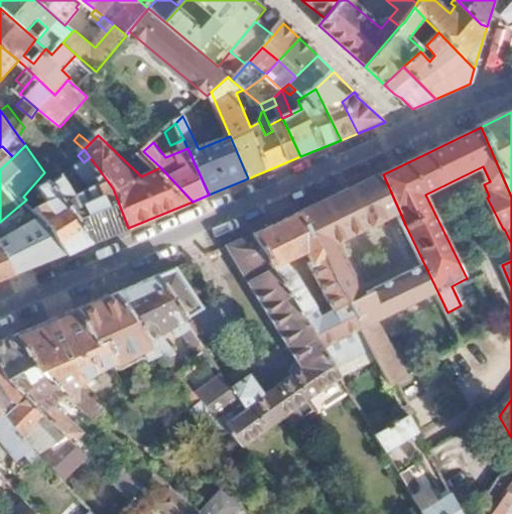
[(64,177),(54,185),(96,242),(128,228),(113,188),(90,157),(84,162),(77,167),(91,188),(79,197),(64,177)]
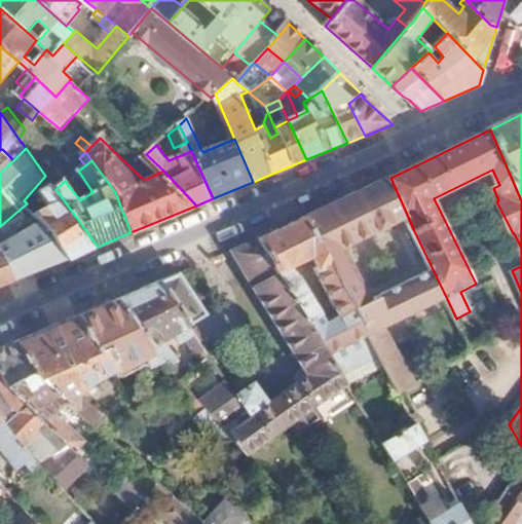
[(47,224),(48,225),(69,258),(98,247),(56,189),(45,176),(38,184),(44,191),(42,193),(51,207),(39,217),(47,224)]
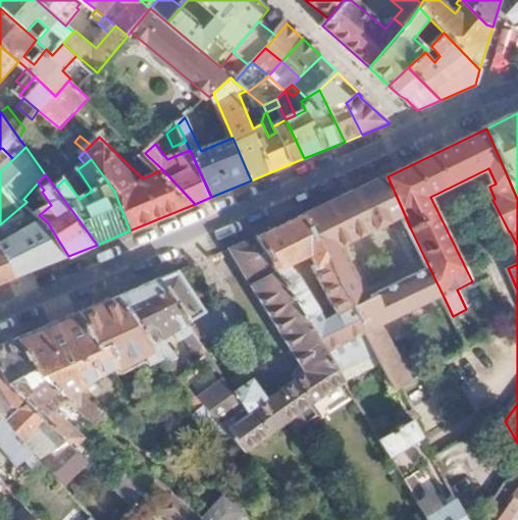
[(387,176),(305,217),(368,334),(374,346),(398,388),(413,380),(385,326),(444,297),(410,227),(400,232),(403,238),(398,241),(410,265),(404,269),(409,277),(370,297),(348,256),(343,246),(359,238),(405,215),(387,176)]
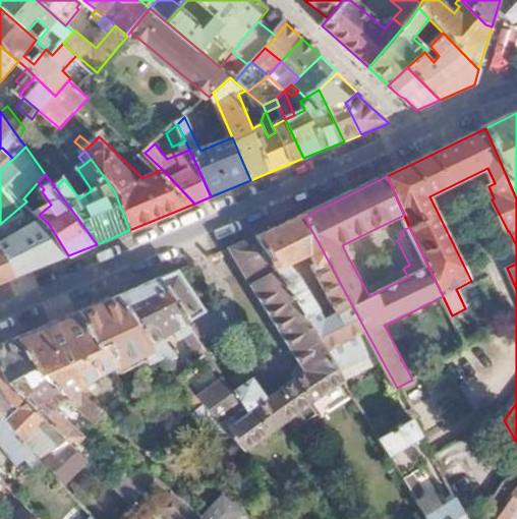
[(256,236),(330,354),(367,334),(304,217),(256,236)]
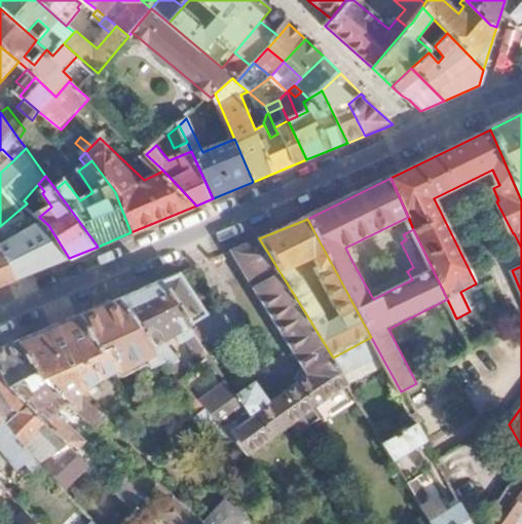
[(47,224),(1,250),(19,279),(69,258),(48,225),(47,224)]
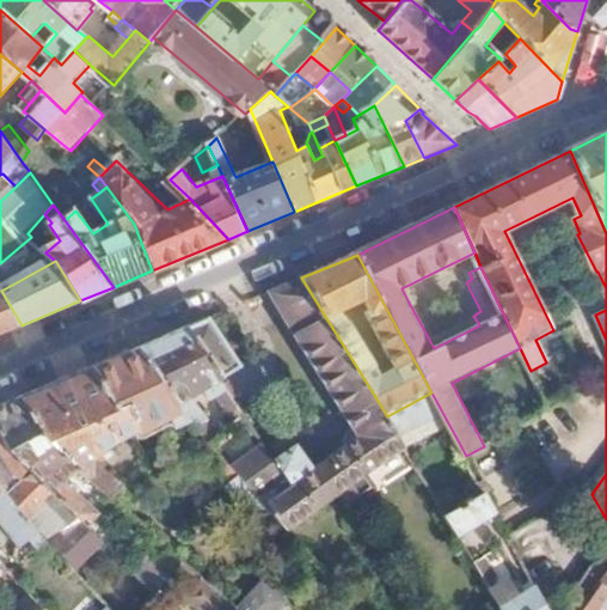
[(348,432),(345,440),(348,444),(314,467),(300,446),(277,461),(293,483),(283,492),(268,504),(274,510),(290,529),(341,496),(348,507),(359,500),(351,489),(409,451),(387,416),(301,278),(271,292),(355,427),(348,432)]
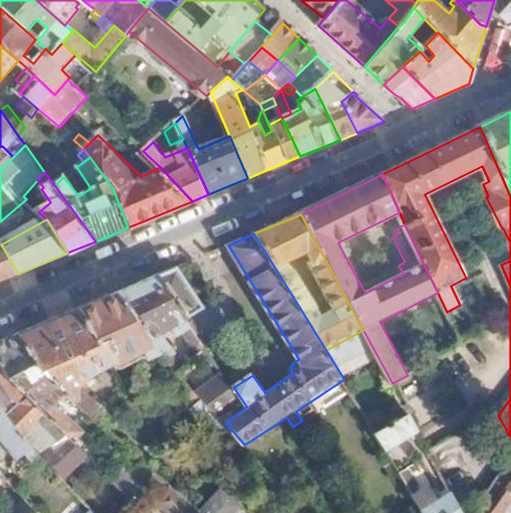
[(359,243),(354,234),(338,242),(343,252),(359,243)]
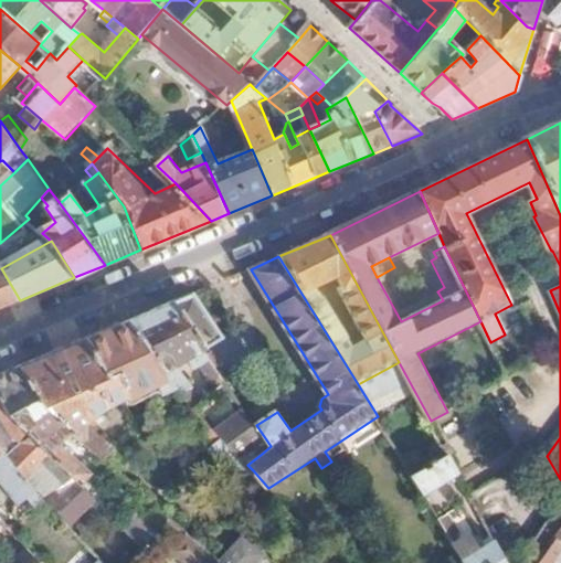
[(0,308),(20,300),(1,268),(0,267),(0,308)]
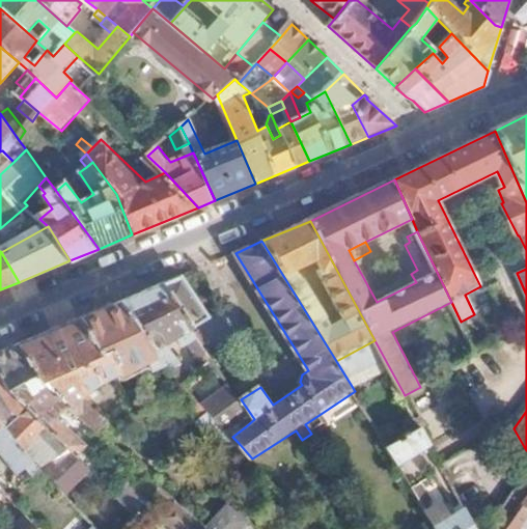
[(181,276),(161,284),(217,365),(220,369),(226,365),(197,324),(210,315),(181,276)]
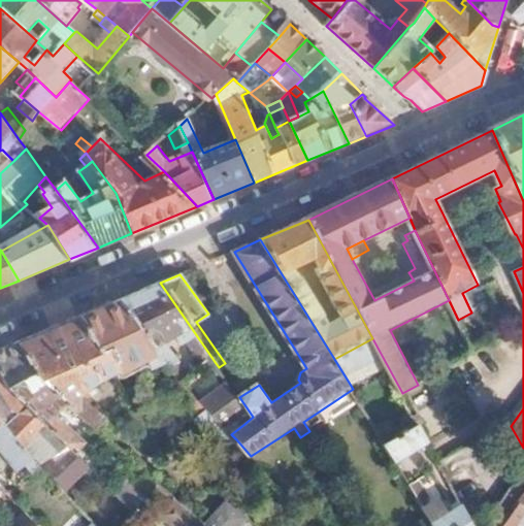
[(160,283),(117,302),(145,348),(152,348),(165,362),(183,381),(188,374),(174,357),(176,356),(166,342),(177,334),(185,344),(190,341),(209,368),(216,363),(160,283)]
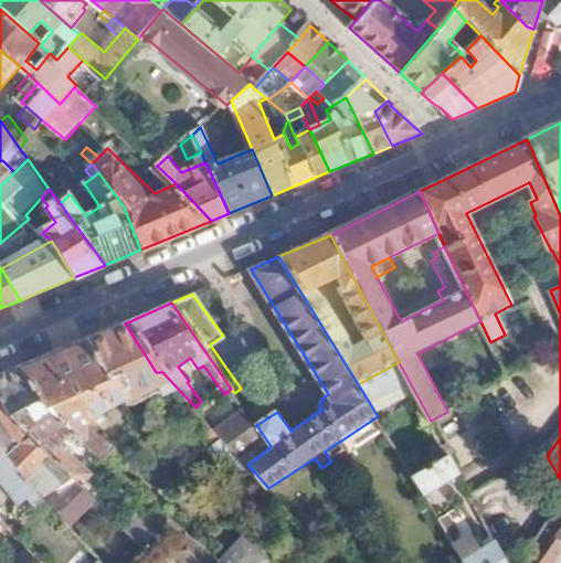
[(125,324),(85,340),(105,379),(114,374),(125,396),(130,406),(159,393),(160,396),(177,388),(162,372),(156,372),(125,324)]
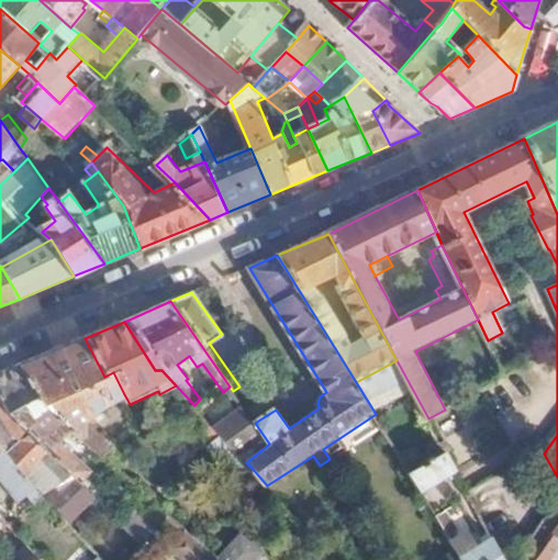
[(85,338),(19,366),(37,399),(71,430),(80,439),(82,437),(103,455),(114,446),(93,427),(82,421),(101,406),(124,394),(113,372),(104,377),(85,338)]
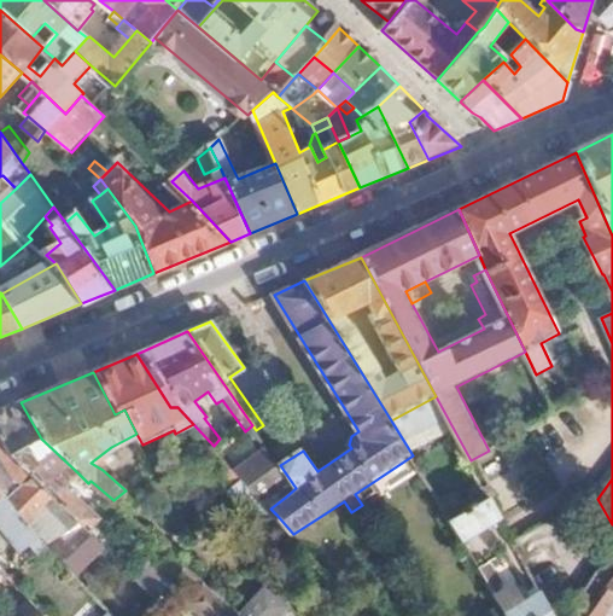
[(0,411),(0,436),(10,455),(87,528),(99,517),(97,515),(100,510),(93,503),(88,507),(66,486),(79,474),(41,439),(21,402),(0,411)]
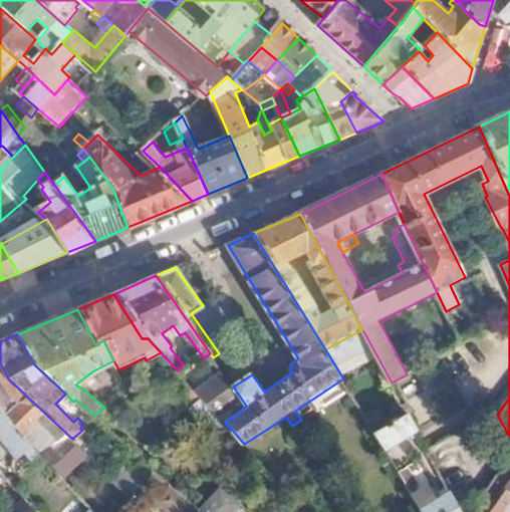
[(0,409),(43,454),(64,476),(87,453),(72,439),(8,378),(0,362),(0,409)]
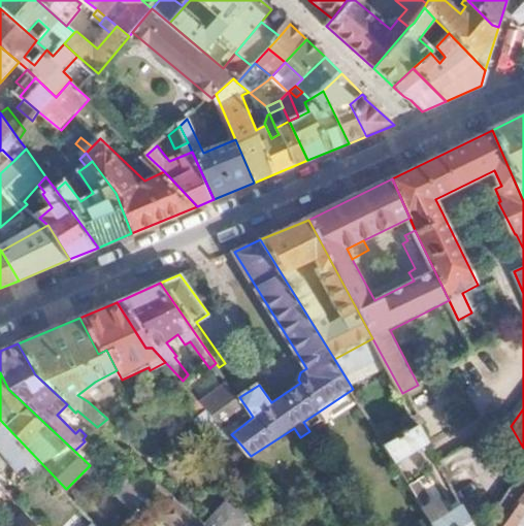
[(230,385),(203,401),(225,427),(239,417),(244,424),(253,417),(239,397),(230,385)]
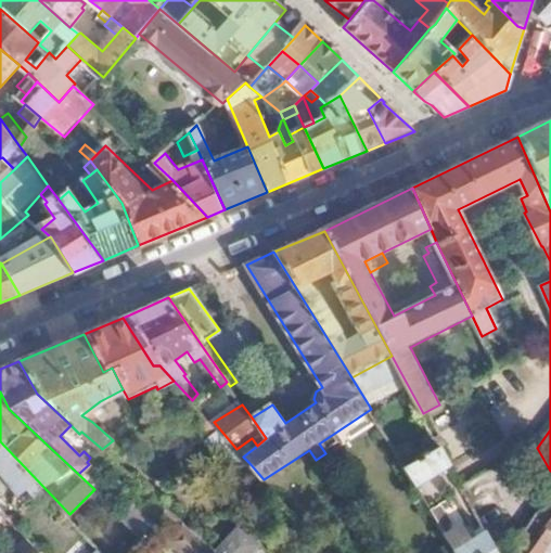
[(200,409),(189,416),(222,461),(248,462),(243,457),(236,449),(214,422),(200,409)]
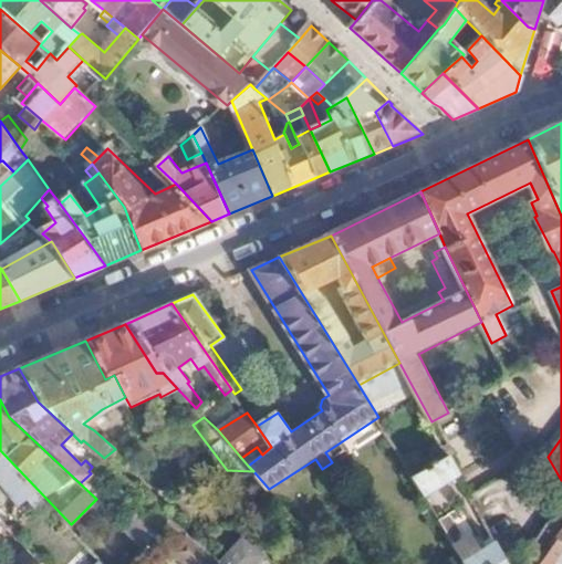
[(0,450),(0,480),(20,505),(31,498),(37,505),(39,508),(48,500),(0,450)]
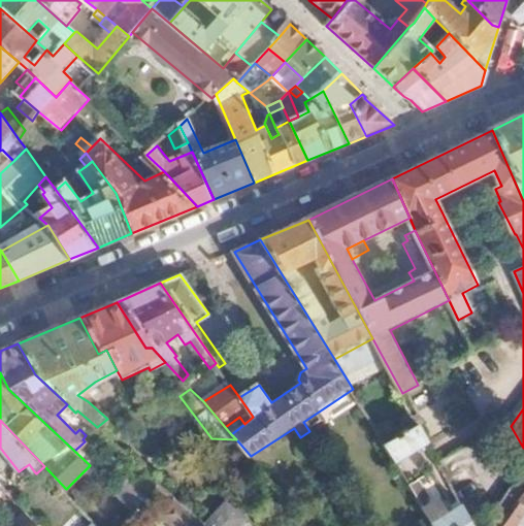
[(420,426),(387,445),(397,462),(429,444),(420,426)]
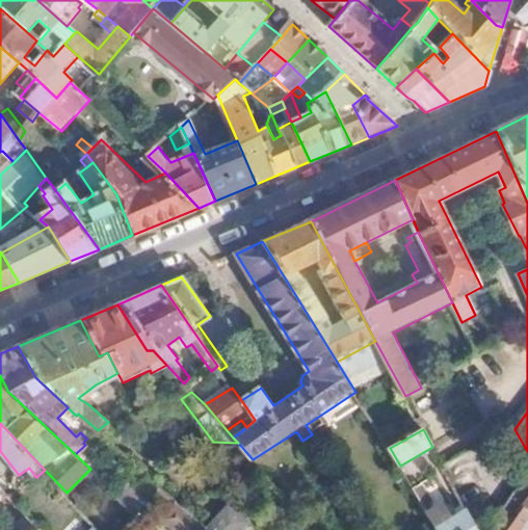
[(0,500),(3,504),(12,497),(2,484),(0,480),(0,500)]
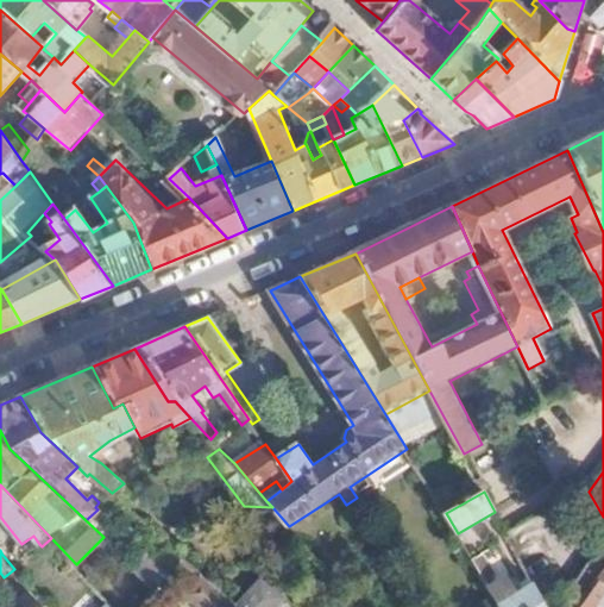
[(148,550),(132,564),(156,586),(184,557),(176,550),(164,564),(148,550)]
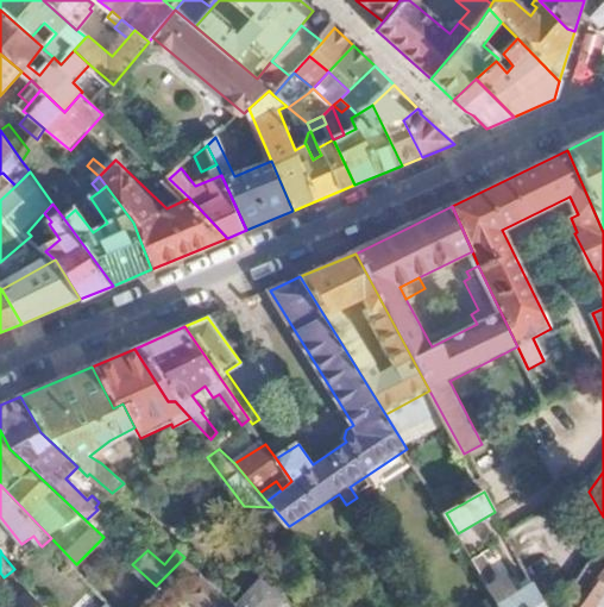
[(196,568),(184,557),(156,586),(143,599),(152,606),(157,606),(196,568)]
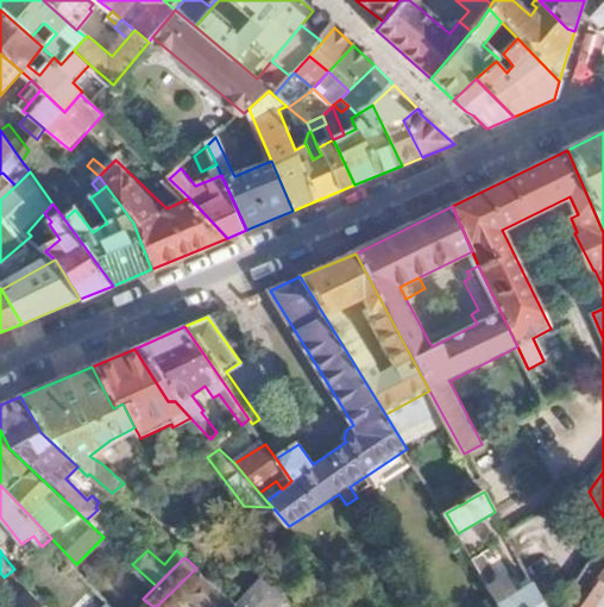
[(509,577),(491,588),(502,606),(536,606),(524,588),(517,593),(509,577)]
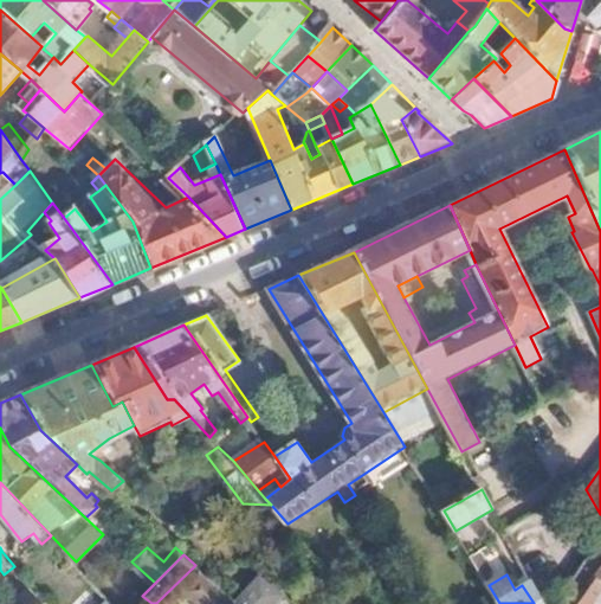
[(276,603),(283,597),(262,576),(237,602),(239,603),(276,603)]
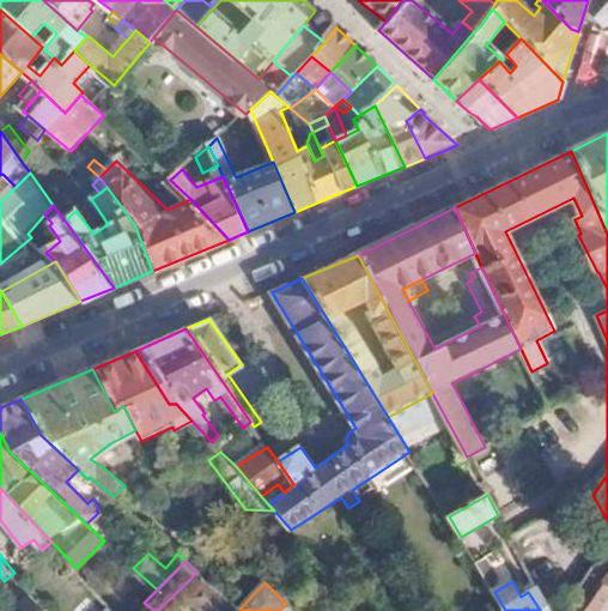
[(530,591),(528,592),(540,610),(548,610),(536,587),(530,591)]
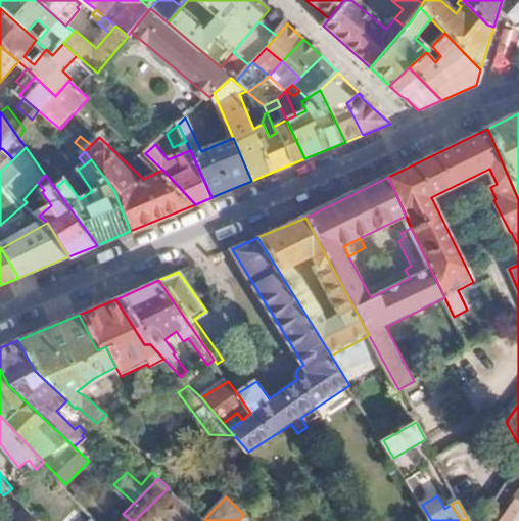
[(21,516),(25,520),(39,520),(30,509),(21,516)]
